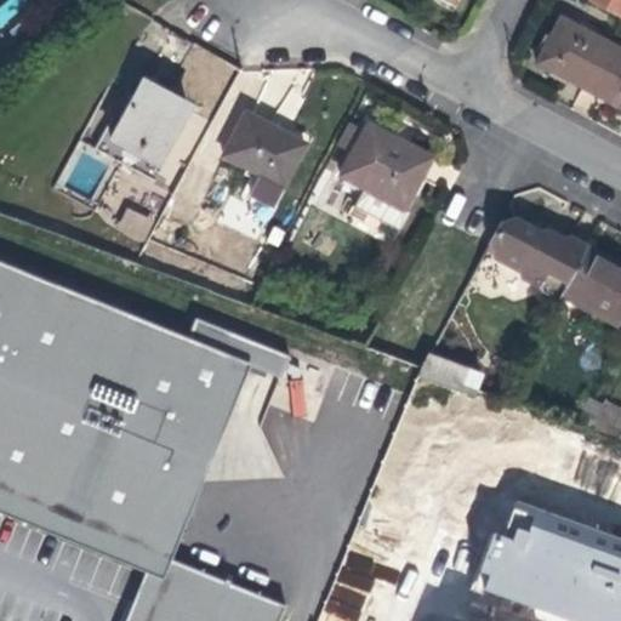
[(620,0),(590,0),(620,16),(620,12),(620,0)]
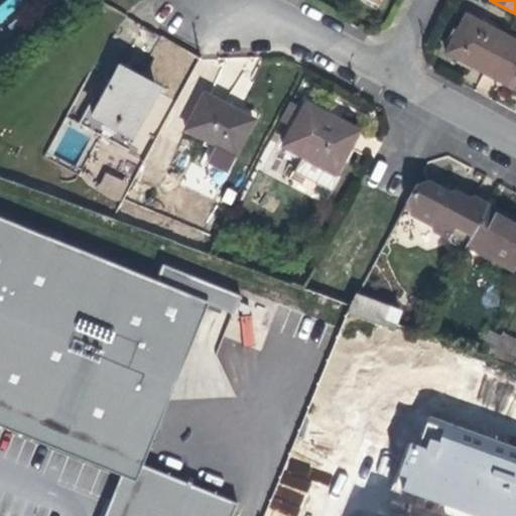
[(461,58),(485,72),(504,34),(463,13),(443,50),(461,58)]
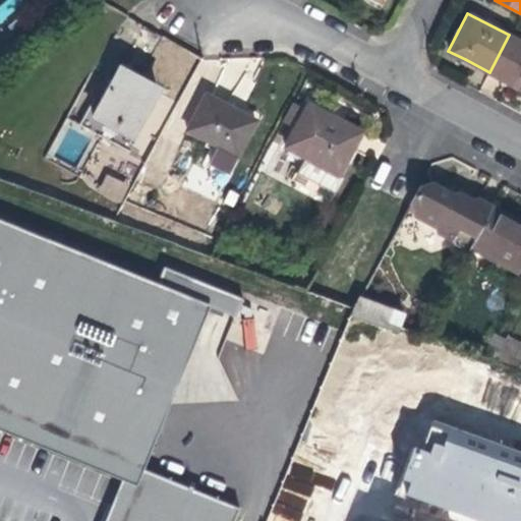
[(520,41),(509,35),(489,72),(504,80),(520,89),(520,41)]
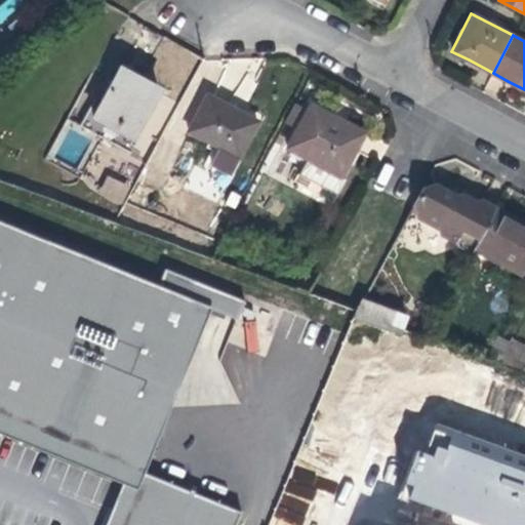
[(117,67),(91,114),(133,135),(158,88),(140,79),(117,67)]
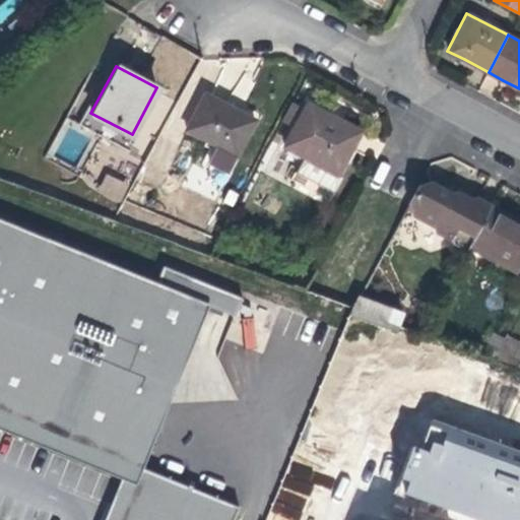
[(206,89),(186,126),(217,143),(208,159),(229,169),(256,115),(245,110),(206,89)]
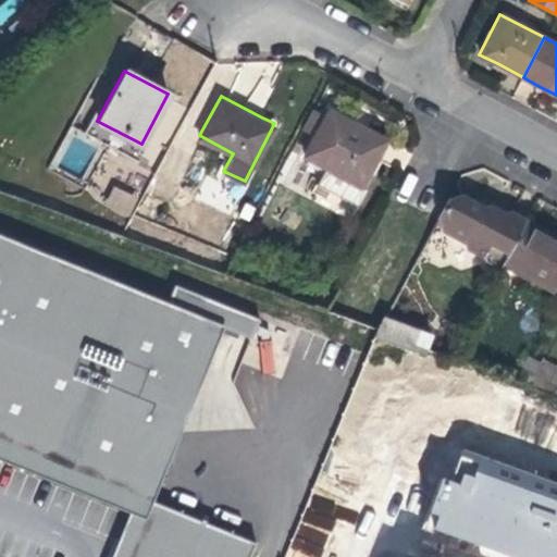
[(362,182),(386,136),(360,123),(330,107),(306,152),(326,163),(318,180),(358,200),(367,184),(362,182)]
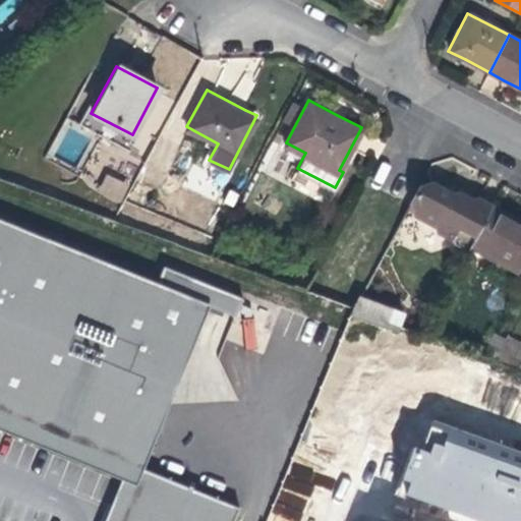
[(106,172),(97,192),(119,204),(128,183),(106,172)]
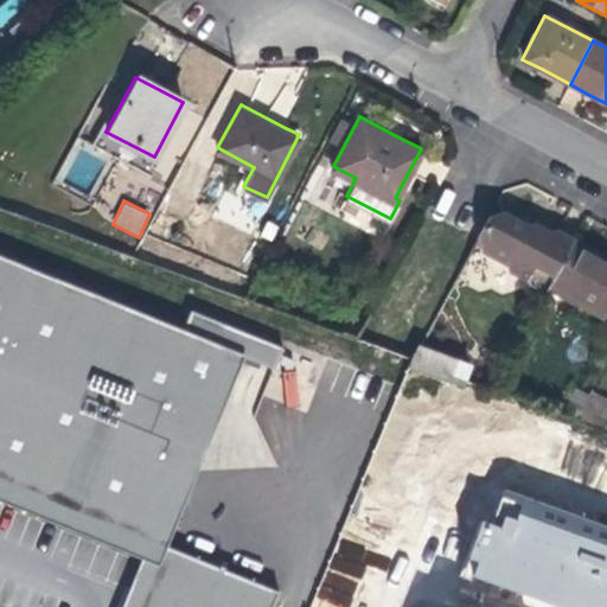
[(502,208),(490,211),(478,232),(484,246),(509,260),(511,267),(548,286),(574,235),(560,227),(551,229),(536,221),(530,223),(502,208)]
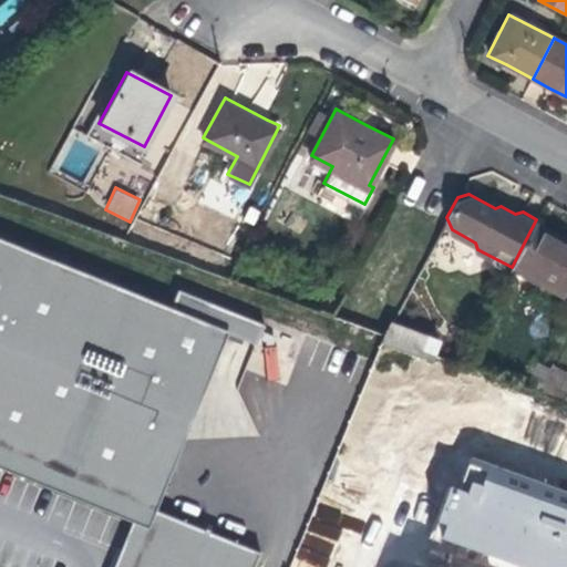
[(566,235),(545,224),(536,219),(512,267),(563,295),(566,286),(566,240),(565,240),(566,235)]
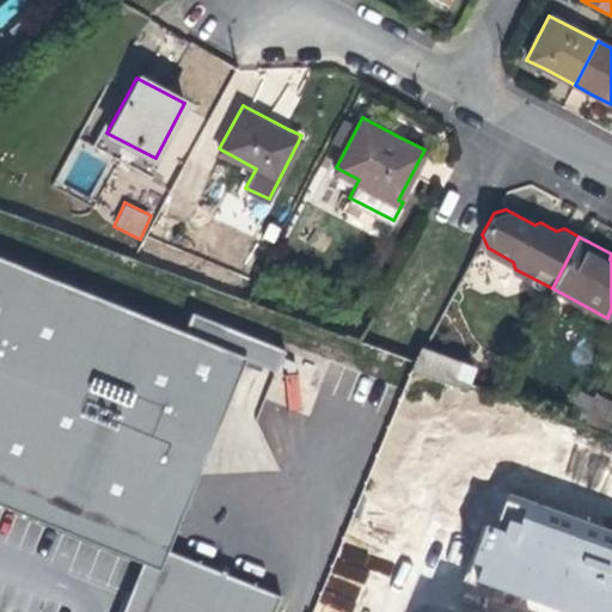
[(184,332),(0,257),(0,479),(150,539),(226,349),(245,357),(277,371),(285,350),(191,312),(184,332)]
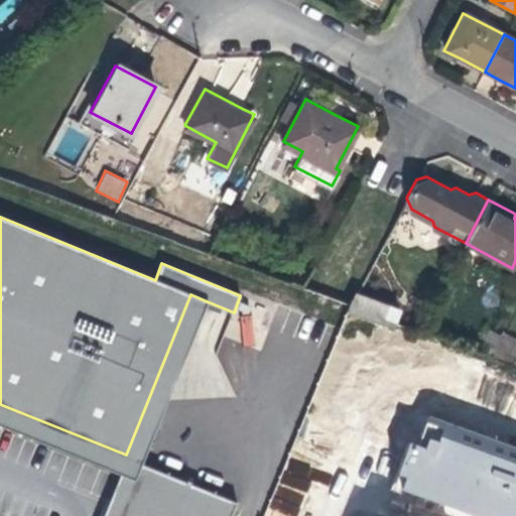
[(350,310),(396,328),(402,310),(356,293),(350,310)]
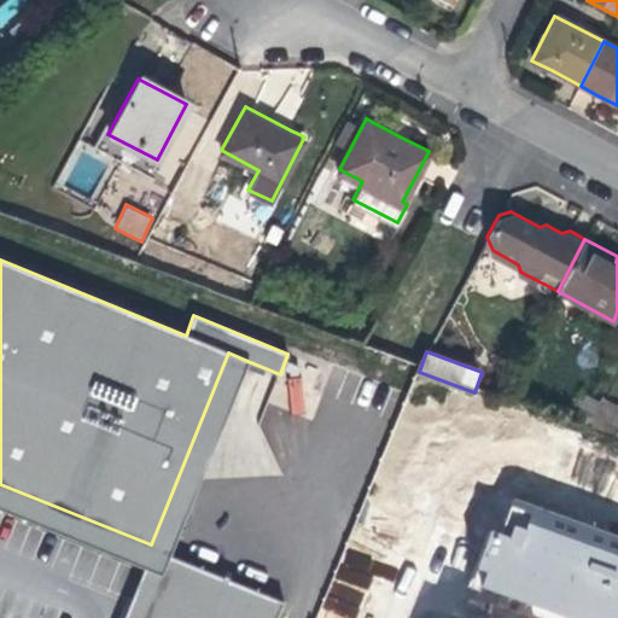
[(128,617),(146,617),(172,555),(248,361),(228,353),(151,544),(0,484),(0,505),(150,567),(128,617)]
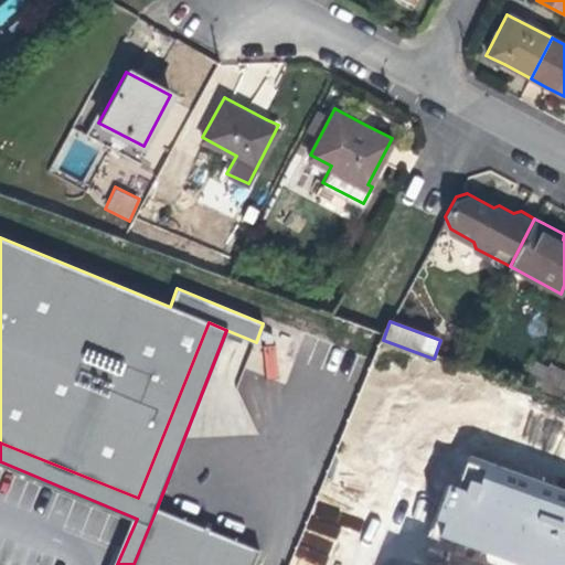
[(551,392),(564,369),(550,361),(536,386),(551,392)]
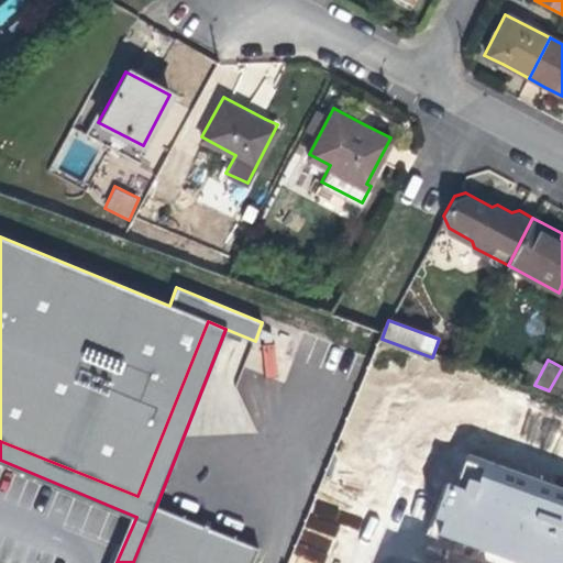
[(562,367),(549,390),(562,395),(562,367)]
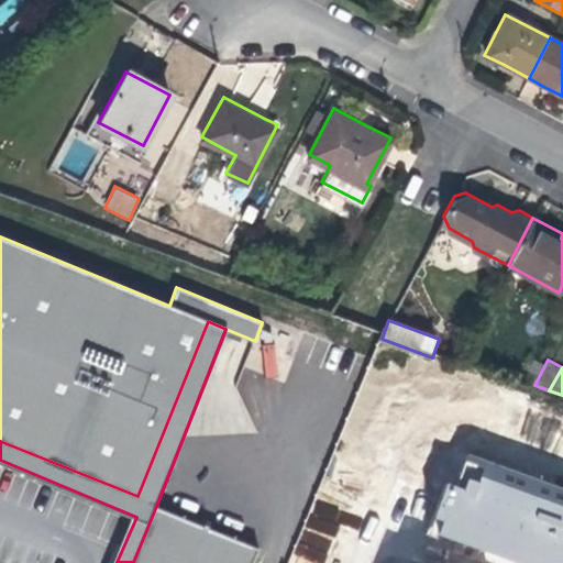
[(562,562),(562,485),(462,446),(424,532),(498,562),(562,562)]
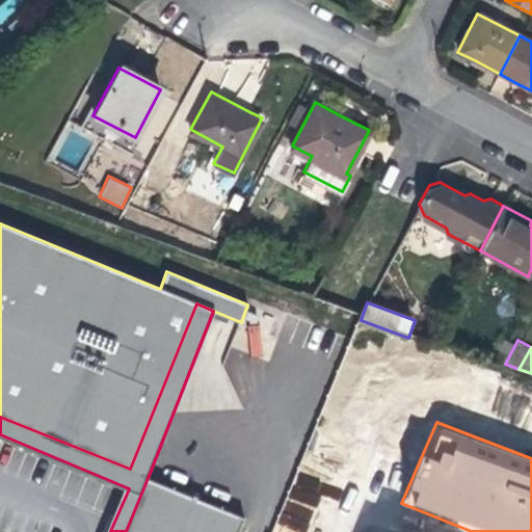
[(306,531),(326,482),(297,471),(272,531),(306,531)]
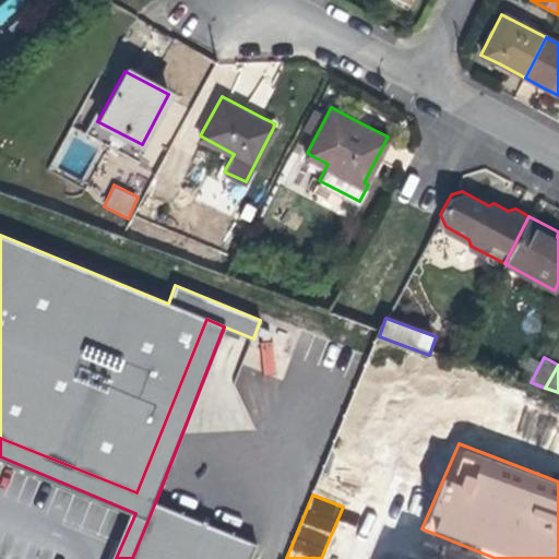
[(249,558),(257,542),(155,502),(132,558),(249,558)]
